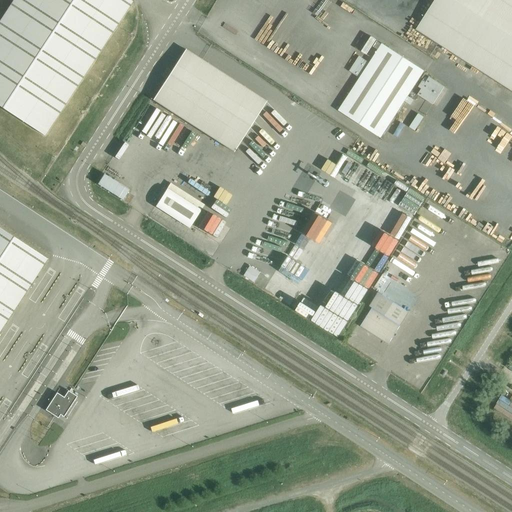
[(132,2),(129,0),(13,0),(0,20),(0,107),(44,136),(132,2)]
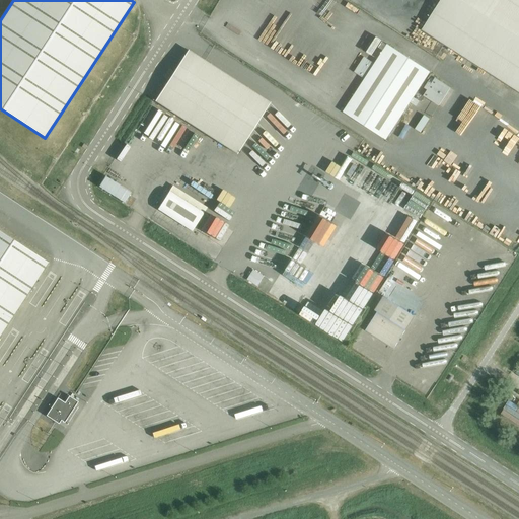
[(518,0),(441,0),(422,30),(518,92),(518,0)]
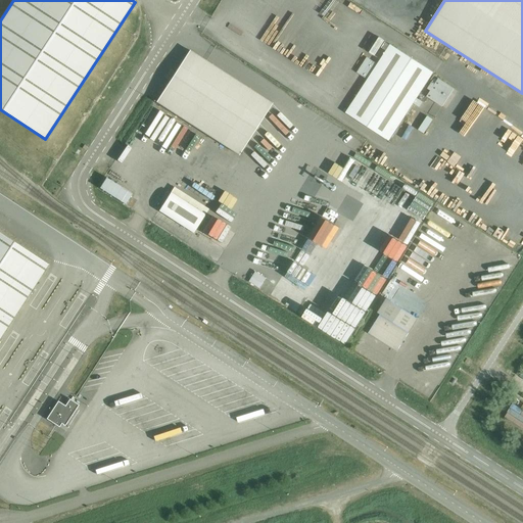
[(389,45),(345,113),(388,141),(433,73),(414,62),(389,45)]
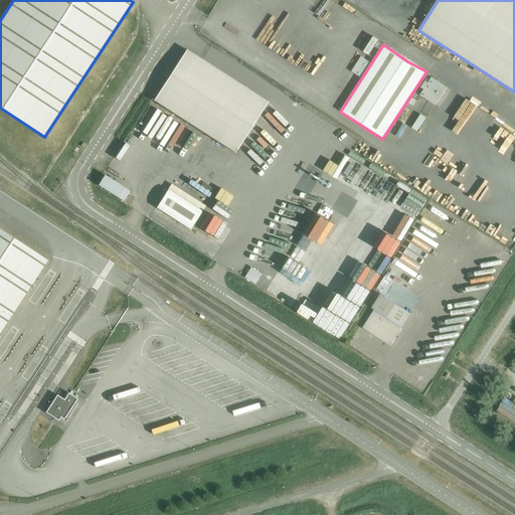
[(186,50),(172,72),(154,101),(235,153),(268,103),(186,50)]
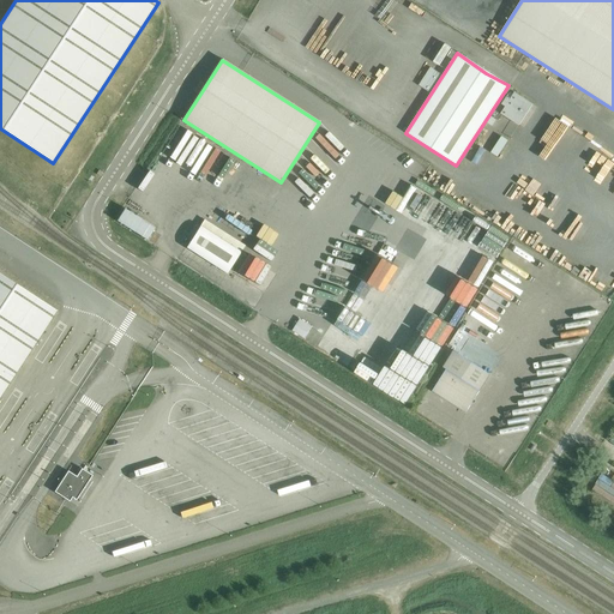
[(516,89),(505,104),(509,107),(504,113),(523,126),(537,103),(516,89)]
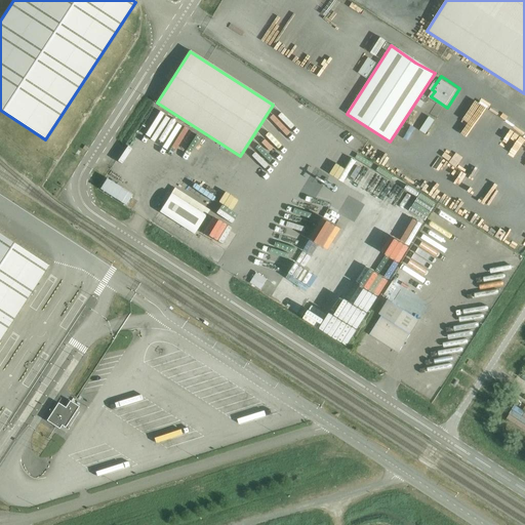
[(477,99),(462,124),(469,127),(475,116),(483,120),(490,107),(477,99)]
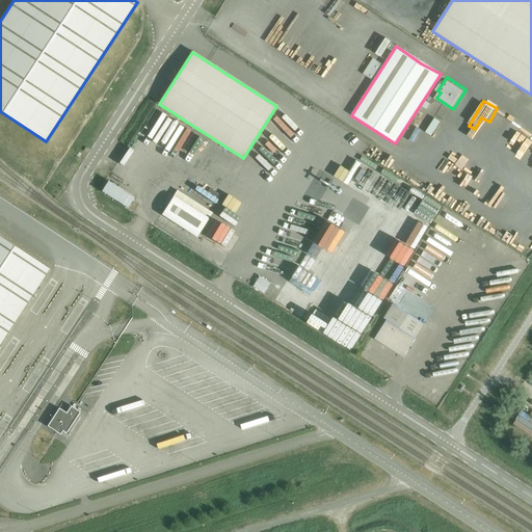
[(437,116),(428,132),(434,136),(444,121),(437,116)]
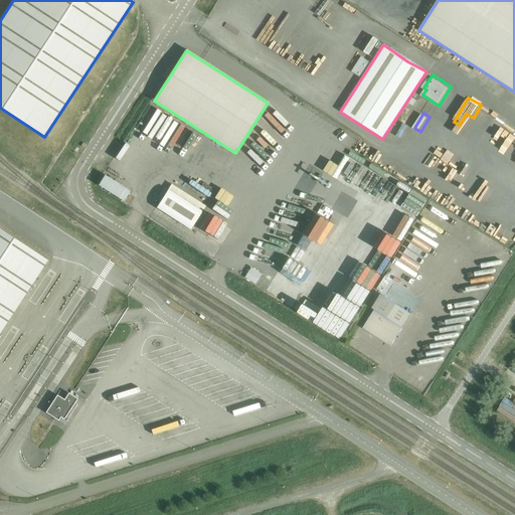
[(188,155),(194,158),(203,143),(197,140),(188,155)]
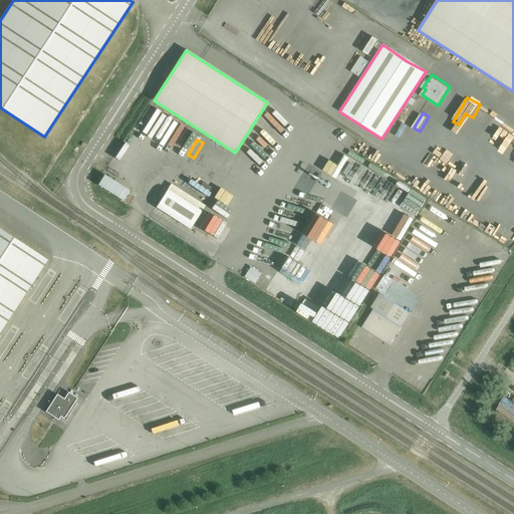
[(243,155),(236,166),(245,171),(251,160),(243,155)]
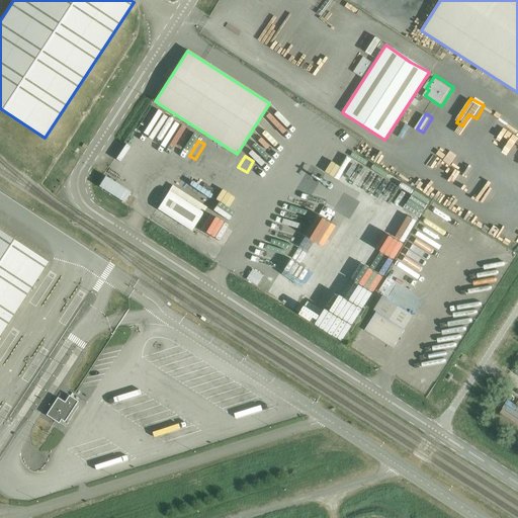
[(354,186),(367,166),(351,156),(338,176),(354,186)]
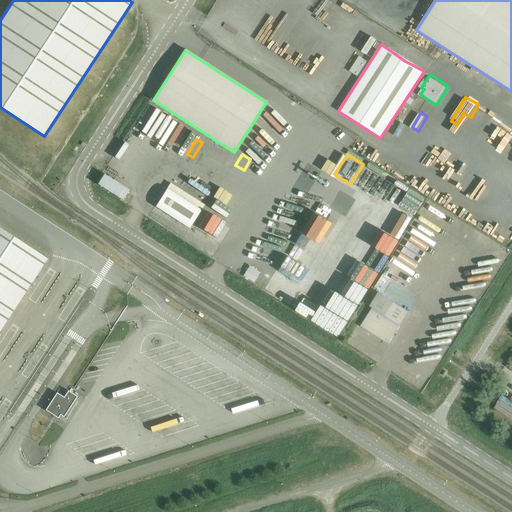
[(97,184),(122,201),(129,190),(104,174),(97,184)]
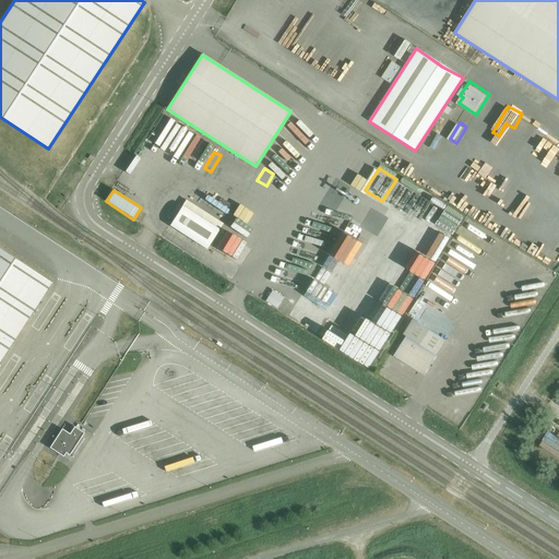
[(169,226),(206,249),(219,229),(182,205),(169,226)]
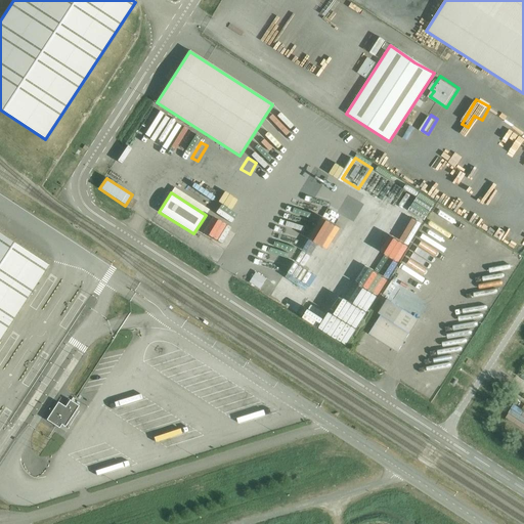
[(313,237),(321,242),(334,219),(325,215),(313,237)]
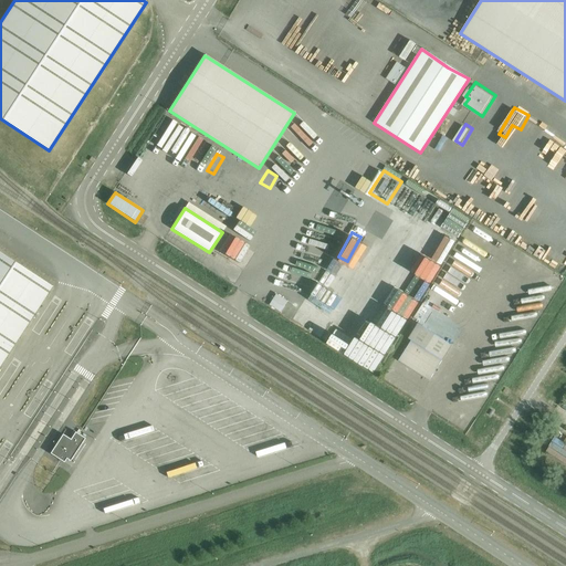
[(436,259),(446,264),(459,241),(449,236),(436,259)]
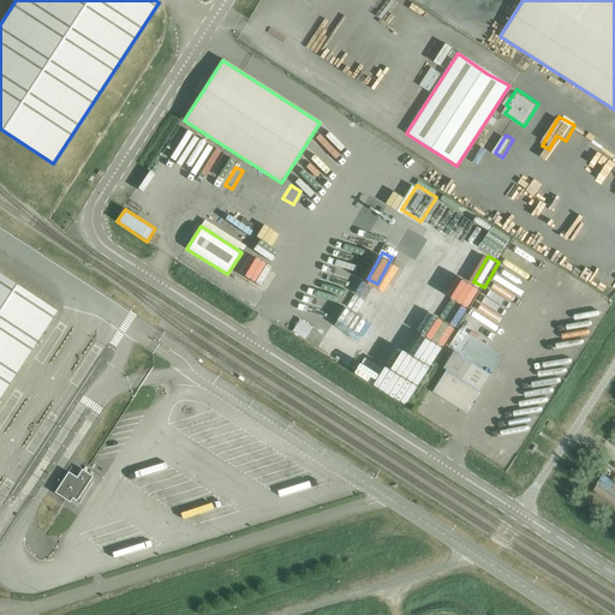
[(252,263),(246,275),(266,285),(272,274),(252,263)]
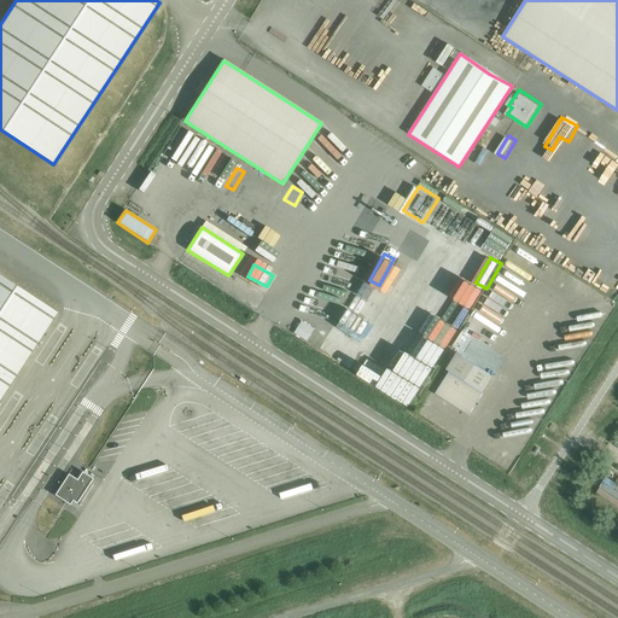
[(455,348),(485,286),(452,270),(433,310),(444,315),(435,336),(410,325),(401,345),(410,349),(401,371),(366,354),(356,374),(418,404),(448,344),(455,348)]
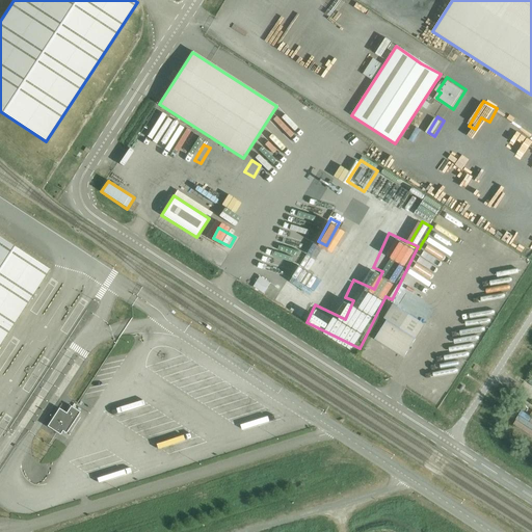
[(512,234),(507,241),(525,253),(530,244),(512,234)]
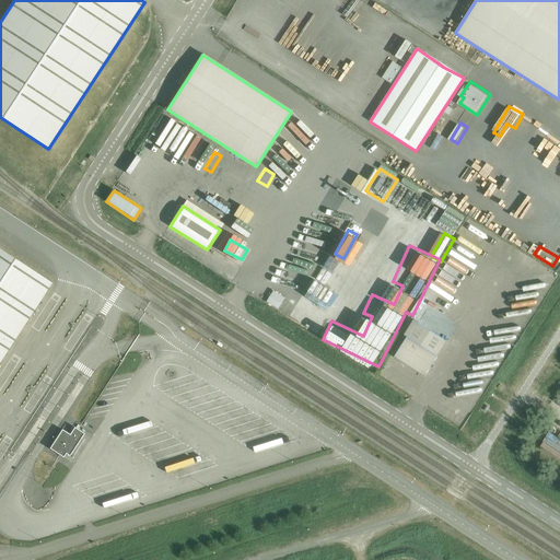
[(0,249),(0,362),(51,283),(0,249)]
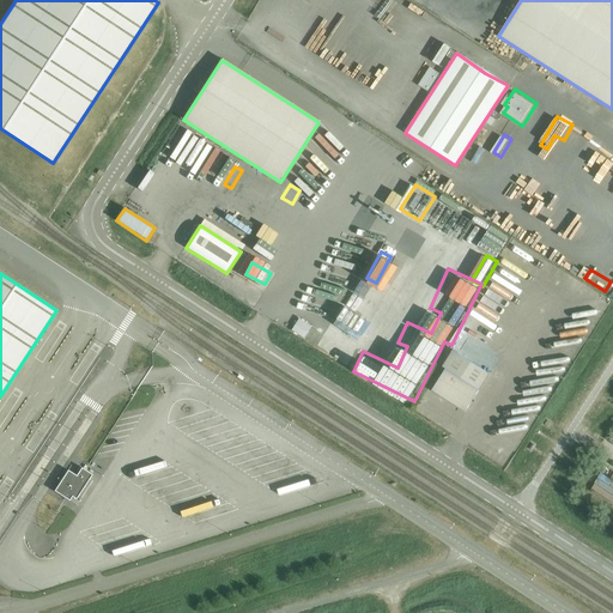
[(364,279),(340,317),(352,323),(375,285),(364,279)]
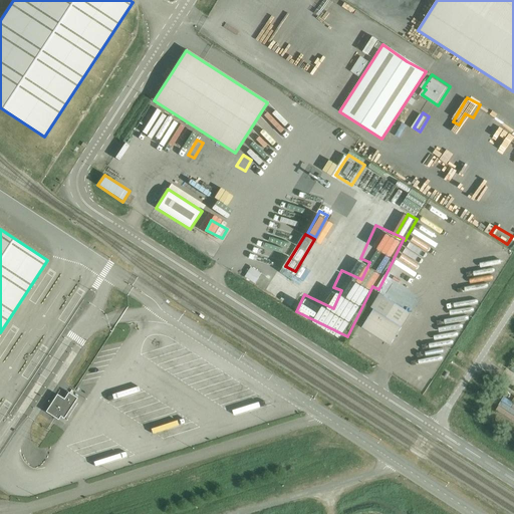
[(255,284),(261,274),(251,267),(245,277),(255,284)]
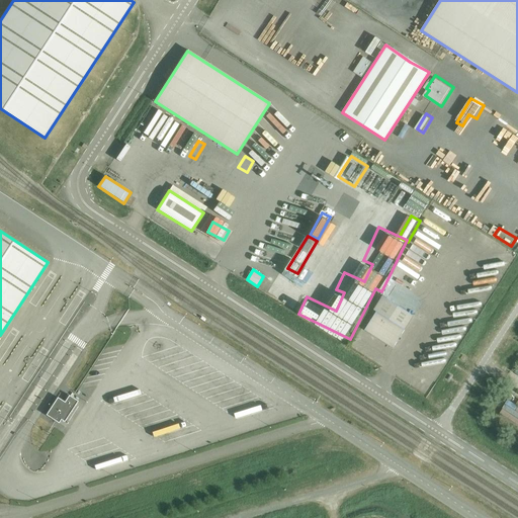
[(393,348),(405,330),(414,316),(383,296),(374,310),(376,312),(365,330),(393,348)]
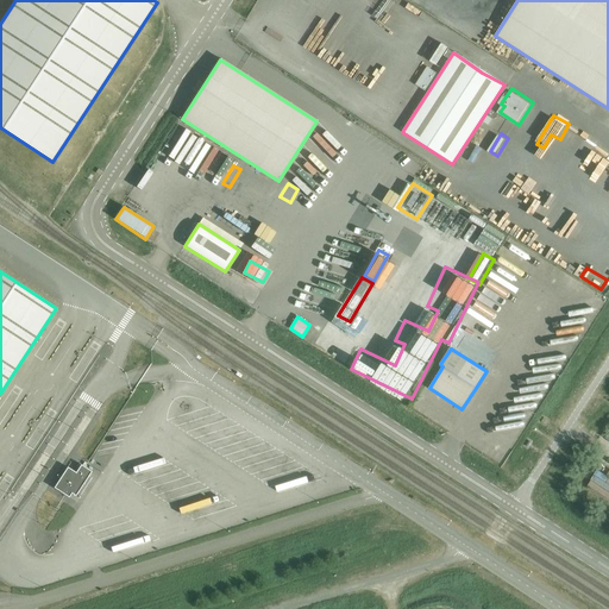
[(608,464),(600,458),(596,464),(608,472),(608,464)]
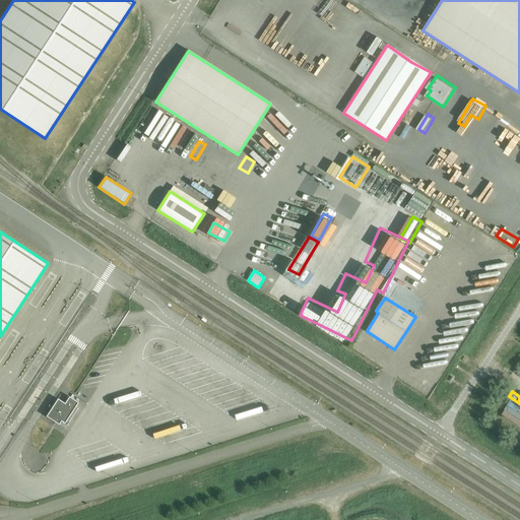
[(66,426),(82,400),(72,394),(68,401),(60,396),(56,403),(49,415),(66,426)]
